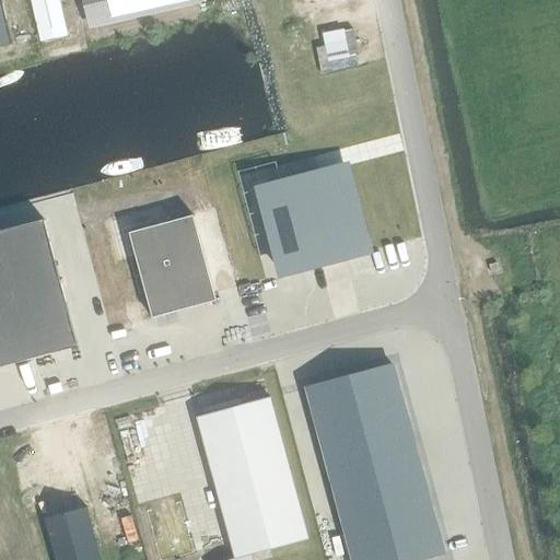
[(0,0),(0,49),(11,47),(0,0)]
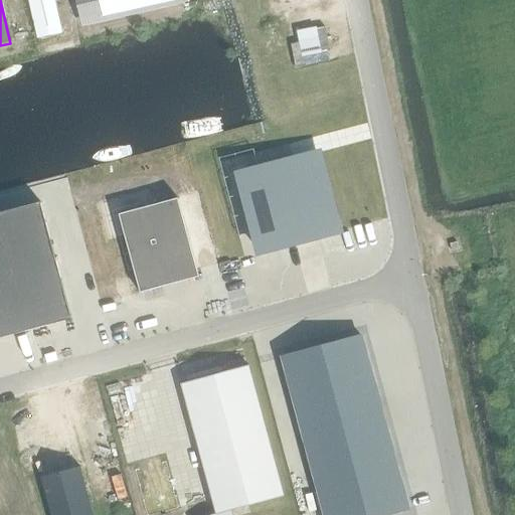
[(80,0),(86,20),(174,0),(80,0)]
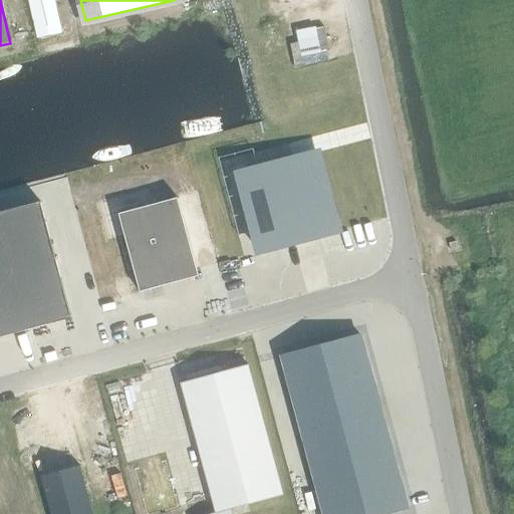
[(317,153),(237,174),(255,243),(256,243),(258,253),(268,250),(268,251),(337,233),(317,153)]
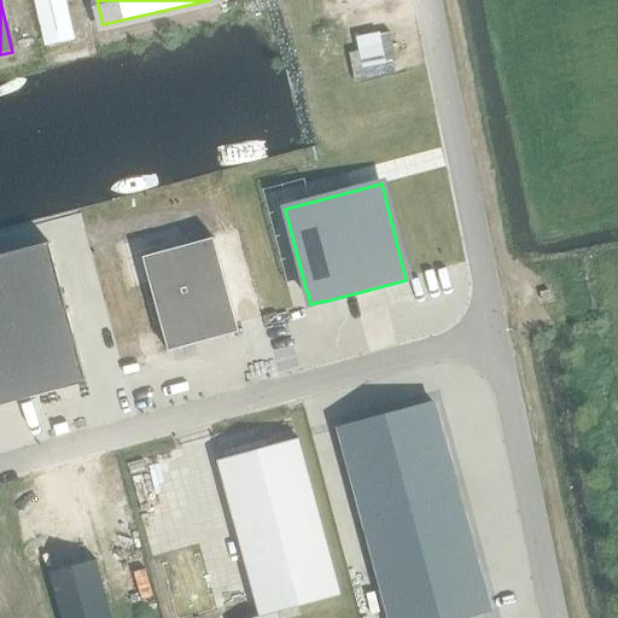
[(213,239),(141,258),(167,354),(239,333),(213,239)]
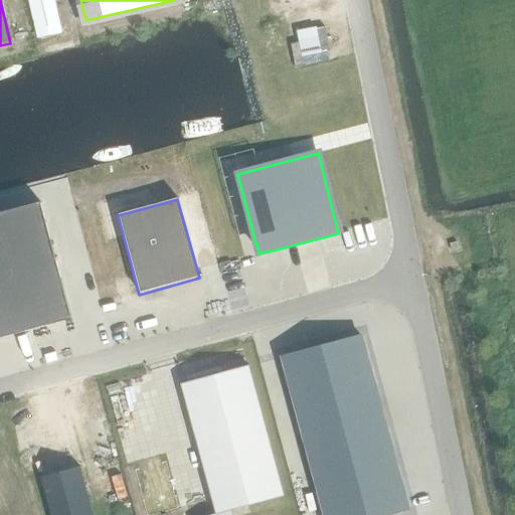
[(40,203),(0,213),(0,338),(71,320),(40,203)]
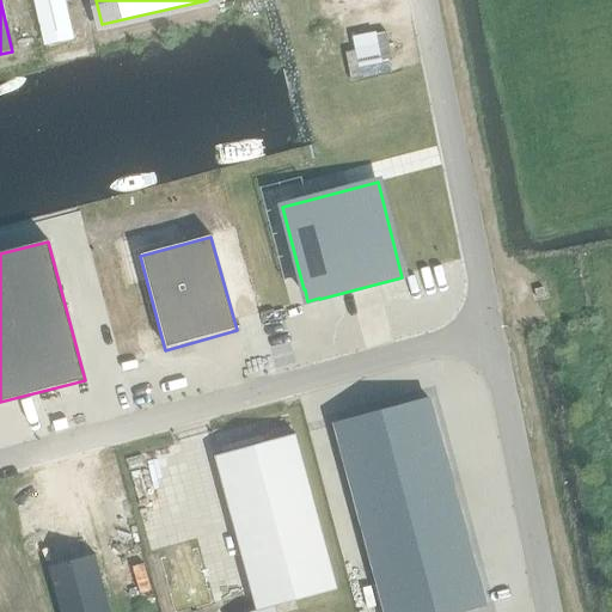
[(435,399),(343,424),(367,514),(393,611),(472,611),(491,607),(459,488),(435,399)]
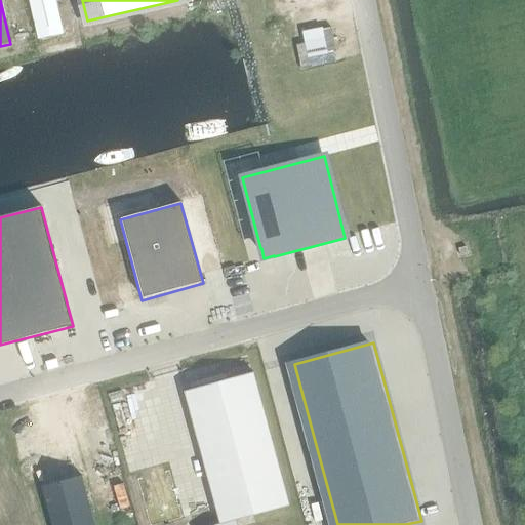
[(252,373),(185,392),(190,411),(192,411),(198,434),(196,434),(208,478),(210,478),(216,499),(214,500),(220,524),(238,520),(241,520),(289,507),(252,373)]
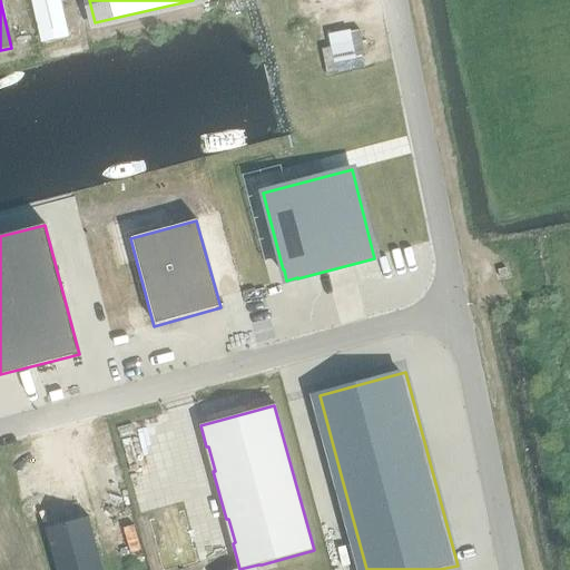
[(106,569),(91,519),(50,529),(61,569),(106,569)]
